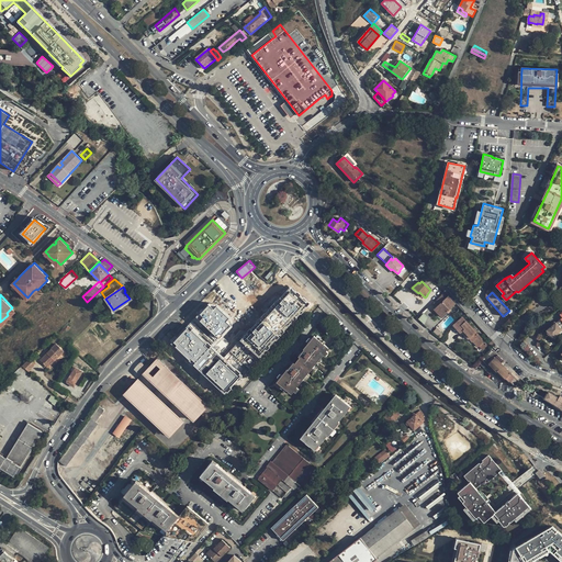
[(451,308),(456,304),(449,296),(446,299),(442,295),(434,304),(437,307),(438,308),(441,306),(447,312),(451,308)]
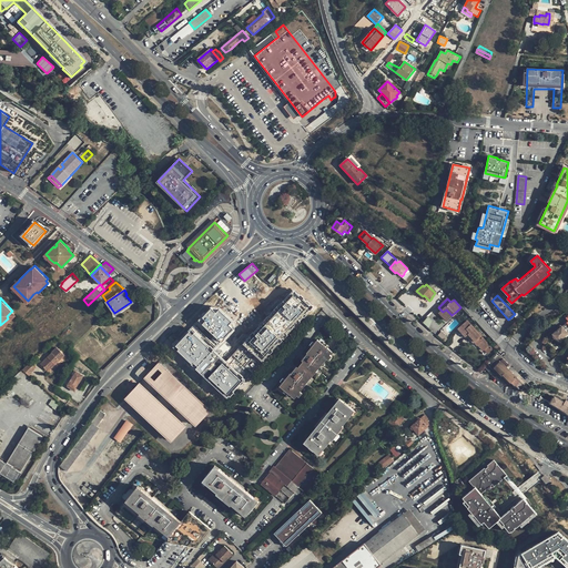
[(217,304),(217,310),(247,337),(250,340),(255,344),(288,307),(288,302),(217,304)]
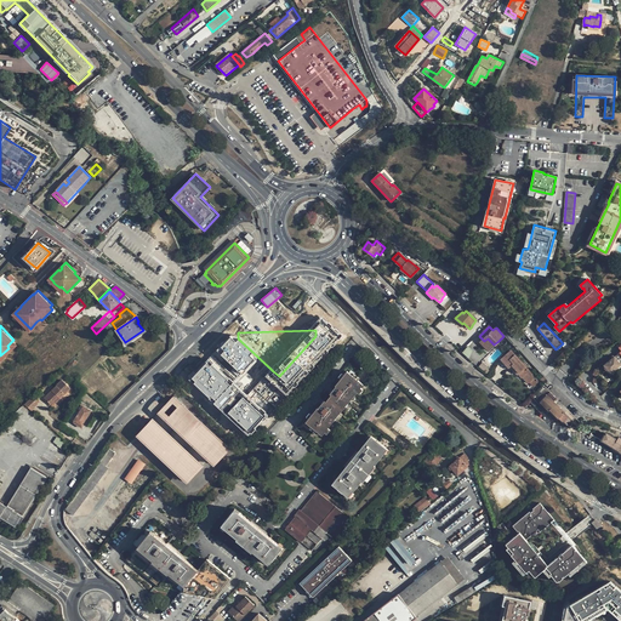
[(488,351),(491,348),(484,341),(483,340),(479,342),(488,351)]
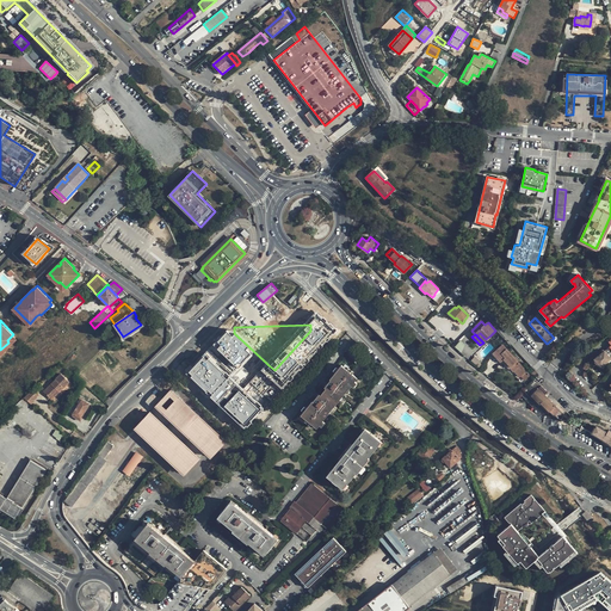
[(610,340),(610,343),(610,344),(610,345),(594,358),(600,366),(610,358),(610,340)]
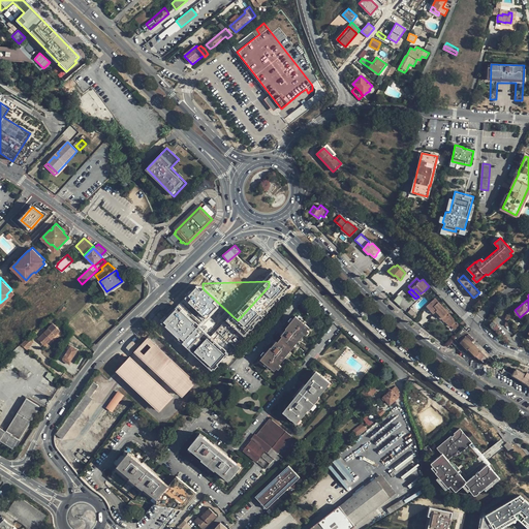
[(188,296),(174,310),(217,351),(231,336),(222,328),(220,325),(188,296)]
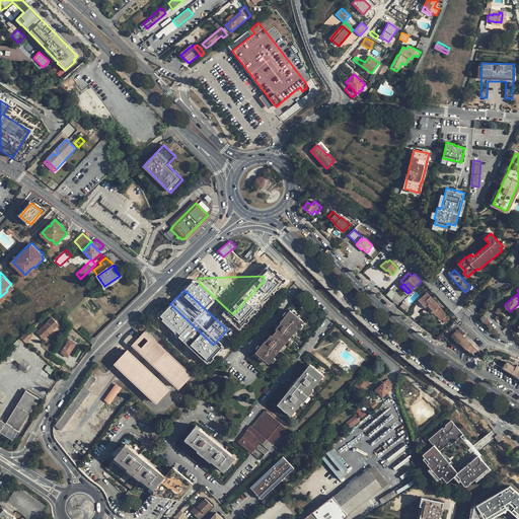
[(390,298),(394,293),(390,290),(386,295),(390,298)]
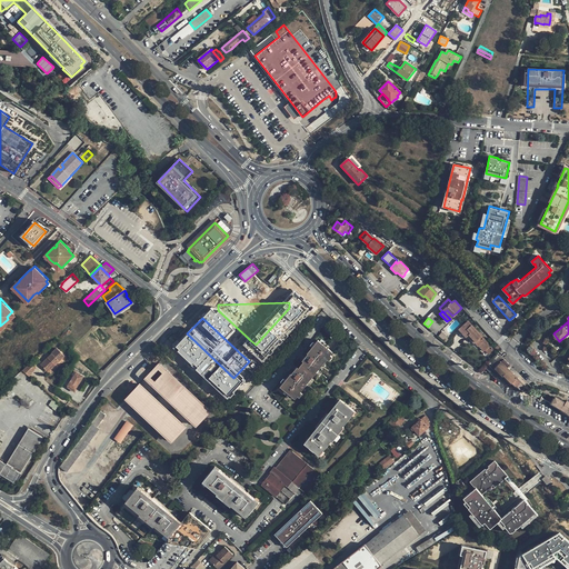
[(460,328),(467,335),(476,330),(468,321),(460,328)]
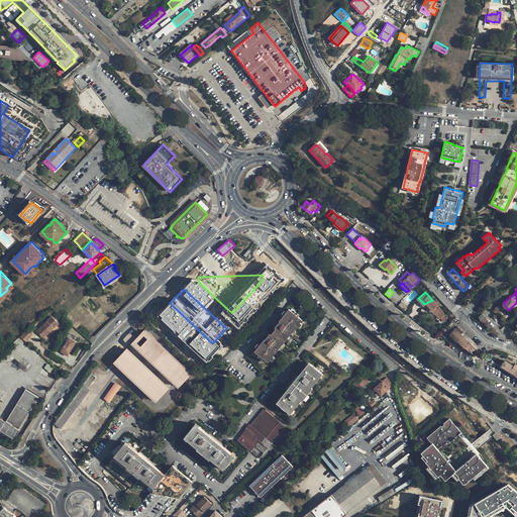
[(436,314),(440,319),(445,314),(432,300),(424,304),(425,306),(430,312),(431,311),(434,315),(436,314)]
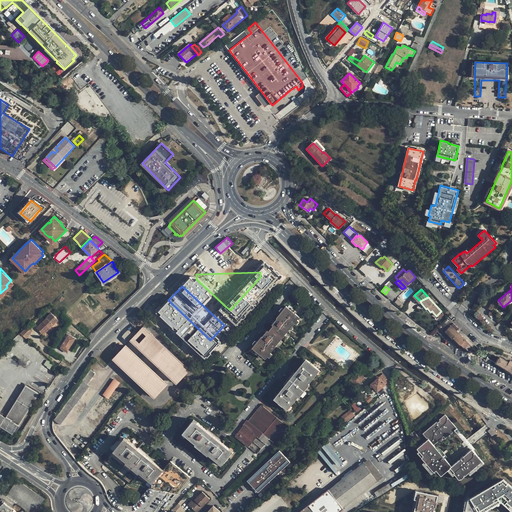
[(402,309),(404,306),(402,304),(403,304),(398,299),(395,303),(402,309)]
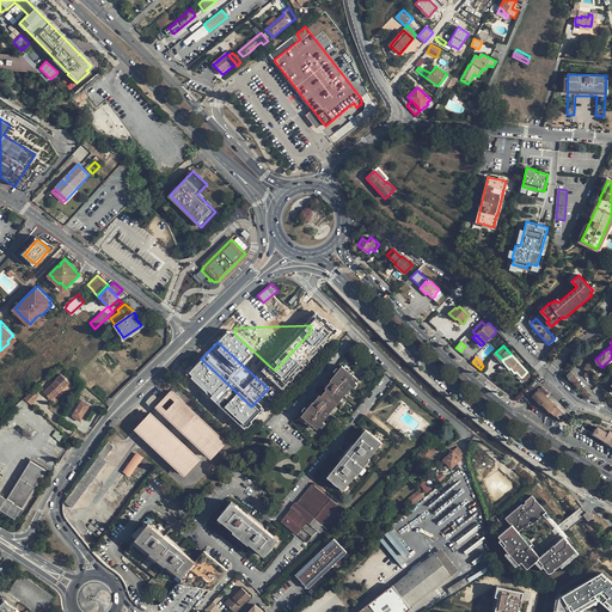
[(267,363),(255,377),(257,379),(269,366),(267,363)]
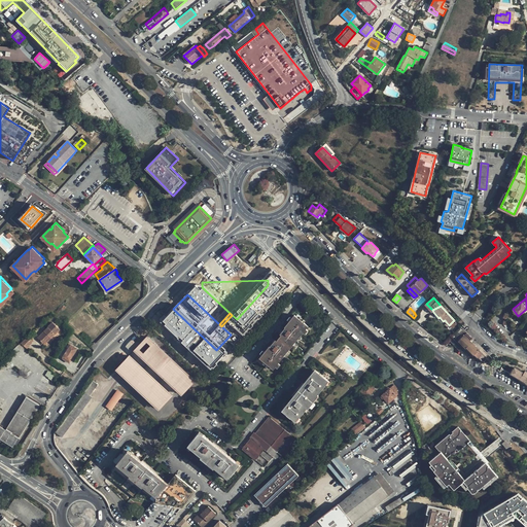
[(296,337),(299,339),(303,332),(306,329),(309,326),(294,315),(292,318),(289,321),(285,327),(280,335),(281,336),(277,341),(276,340),(270,346),(265,352),(262,355),(259,358),(264,362),(266,363),(267,364),(269,365),(274,370),(276,366),(279,363),(283,357),(281,356),(286,350),(288,351),(293,345),(291,343),(296,337)]
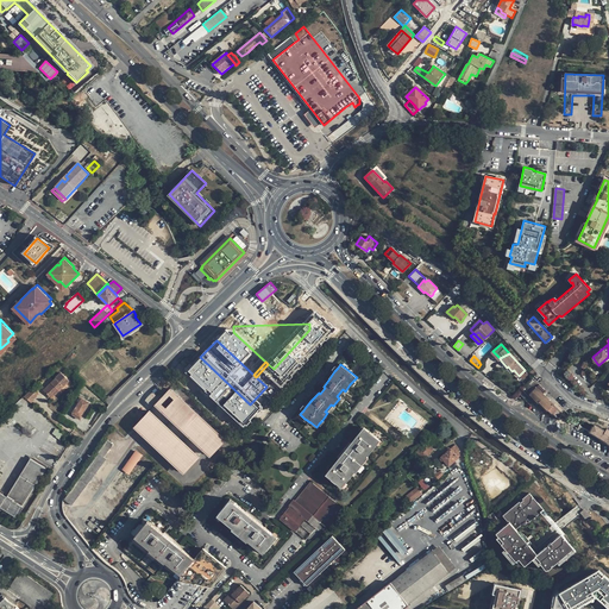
[(61,370),(55,375),(56,377),(43,388),(48,394),(56,388),(57,389),(69,380),(61,370)]
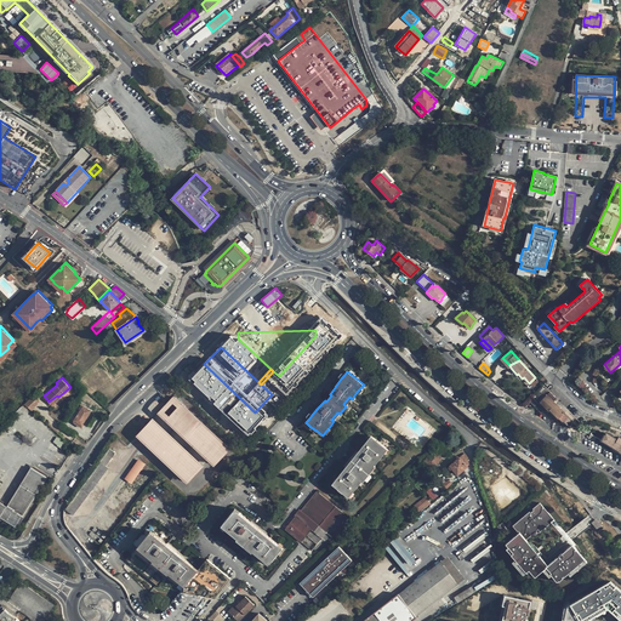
[(559,419),(563,422),(568,416),(564,412),(547,394),(551,392),(546,387),(535,398),(548,411),(550,411),(558,420),(559,419)]
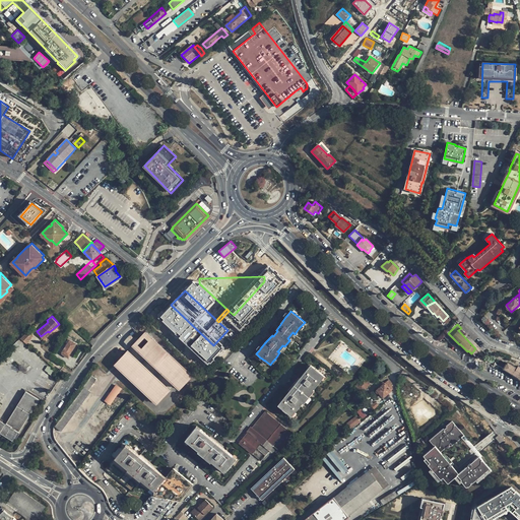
[(31,337),(26,332),(20,338),(26,343),(31,337)]
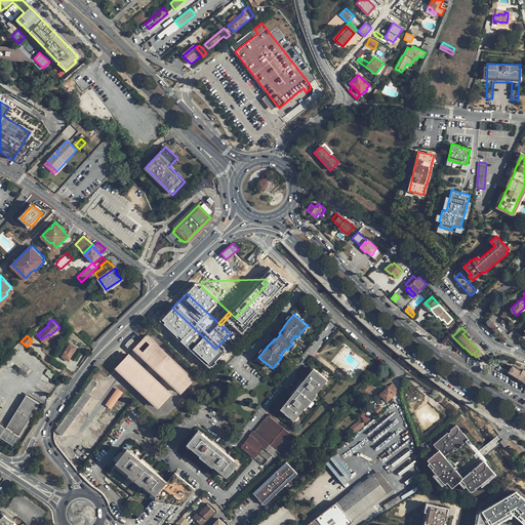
[(134,349),(140,354),(154,340),(148,335),(134,349)]
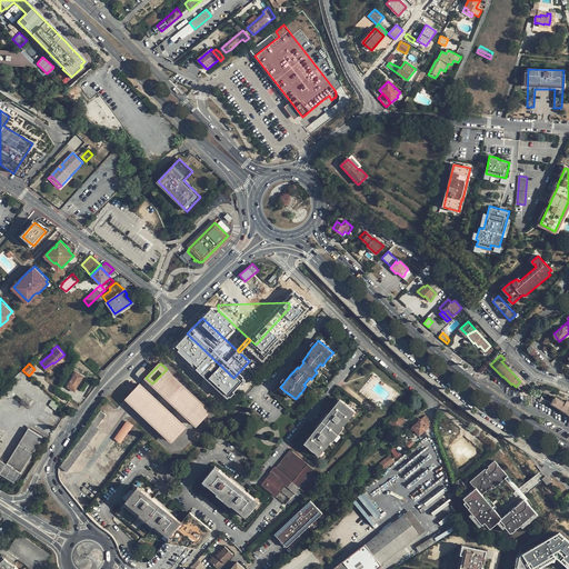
[(167,369),(152,383),(189,418),(203,403),(167,369)]
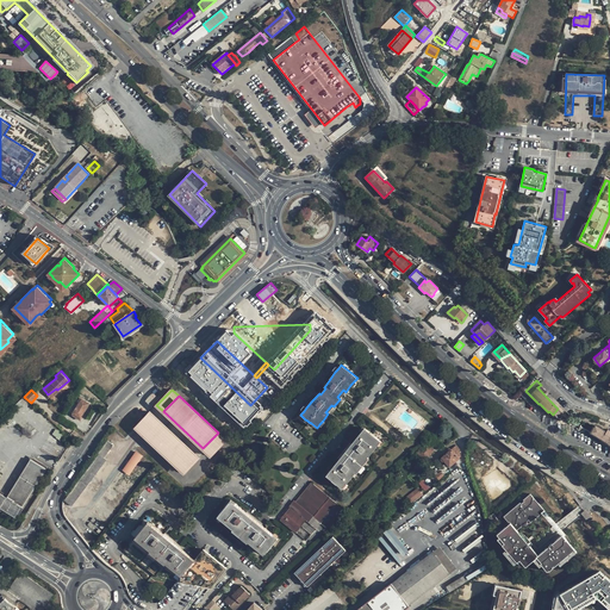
[(78,405),(73,414),(80,417),(88,404),(82,399),(78,405)]
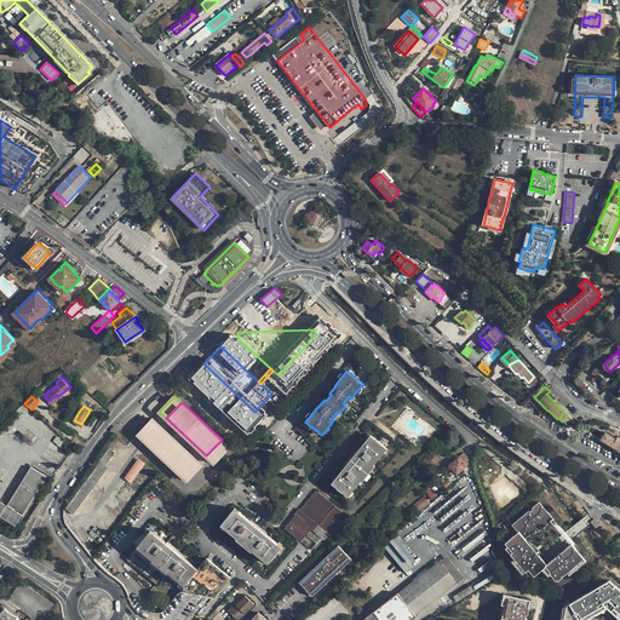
[(79,412),(74,409),(69,418),(74,420),(79,412)]
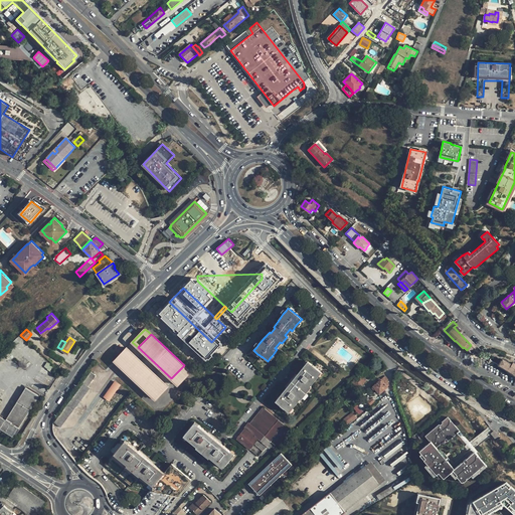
[(478,348),(475,344),(472,346),(471,345),(467,350),(468,351),(469,350),(472,354),(478,348)]
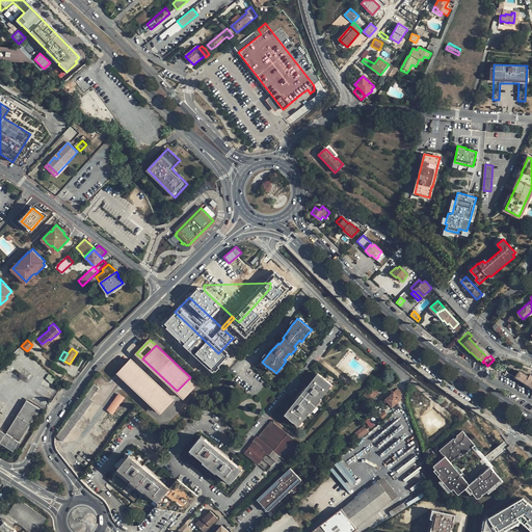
[(118,373),(123,377),(136,365),(131,360),(118,373)]
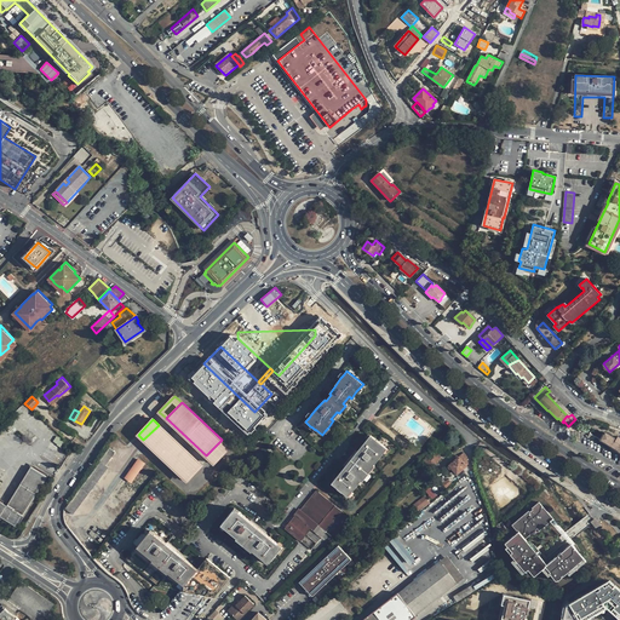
[(159,425),(143,440),(184,478),(191,472),(197,465),(200,463),(159,425)]
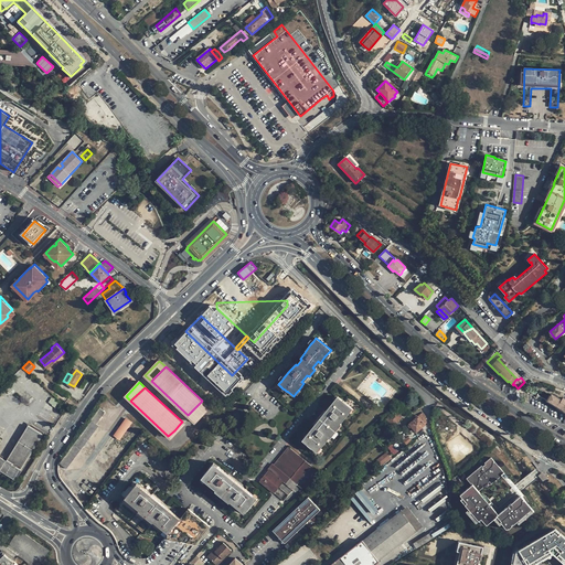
[(564,398),(563,397),(562,401),(552,394),(547,401),(564,412),(564,398)]
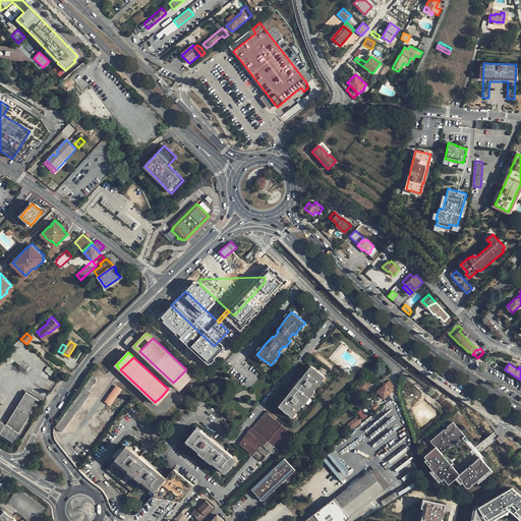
[(314,391),(322,381),(321,380),(324,375),(313,367),(310,370),(308,369),(293,389),(282,402),(283,404),(281,407),(291,416),(294,412),(295,413),(303,403),(304,404),(310,397),(314,392),(314,391)]
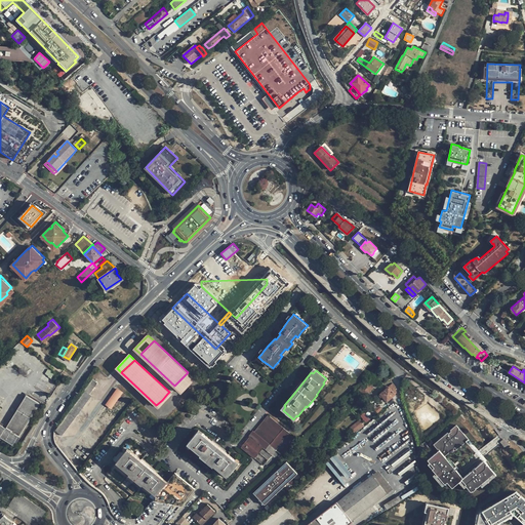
[(373,380),(379,374),(375,370),(369,376),(373,380)]
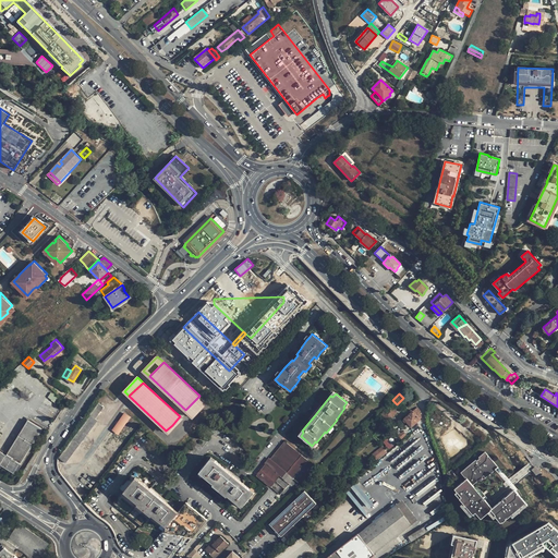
[(207,402),(199,396),(185,410),(193,417),(207,402)]
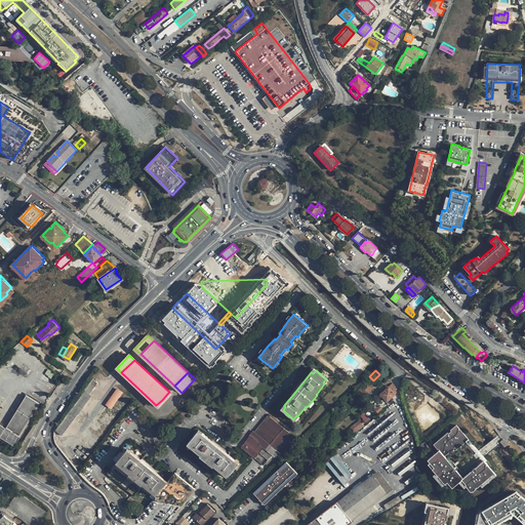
[(97,384),(92,379),(84,391),(85,391),(55,431),(62,436),(92,396),(89,394),(92,391),(93,391),(95,388),(94,388),(97,384)]
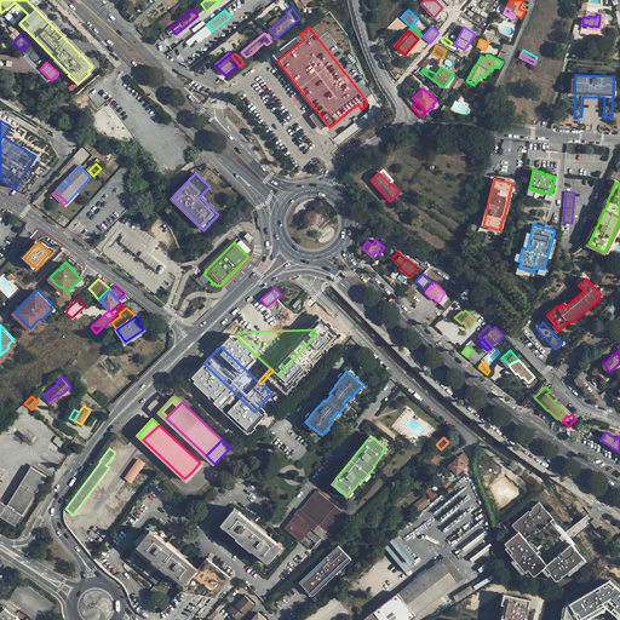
[(424,459),(431,468),(441,458),(434,451),(432,452),(431,449),(424,457),(425,459),(424,459)]
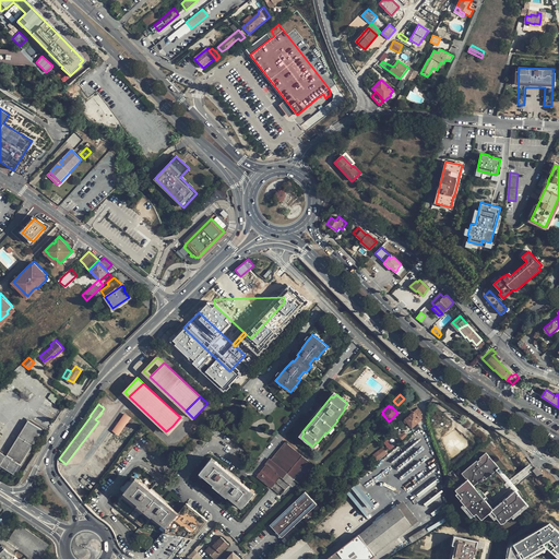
[(423,418),(423,416),(421,412),(418,408),(414,412),(409,416),(405,419),(412,427),(423,418)]
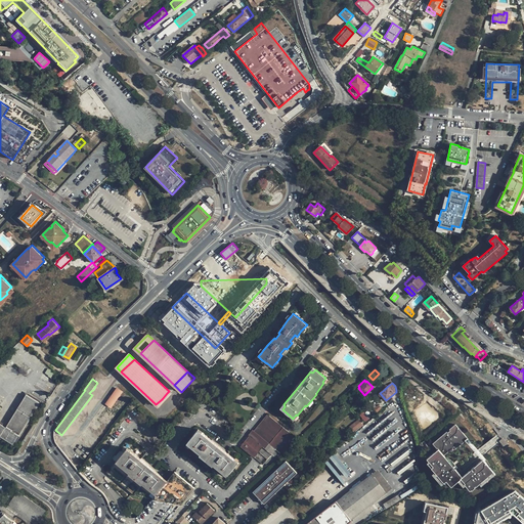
[(118,387),(105,403),(112,407),(123,391),(118,387)]
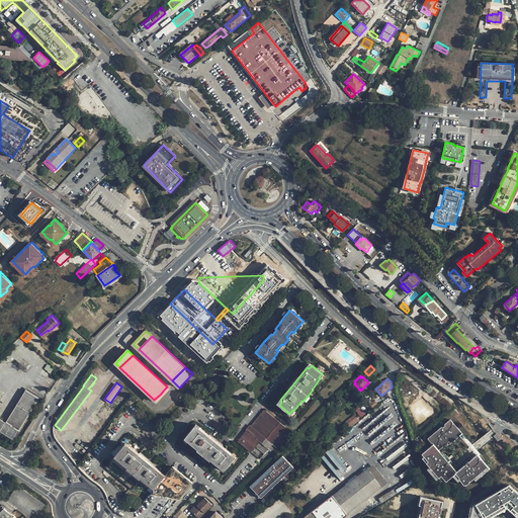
[(0,432),(15,440),(38,397),(24,390),(6,423),(0,419),(0,432)]
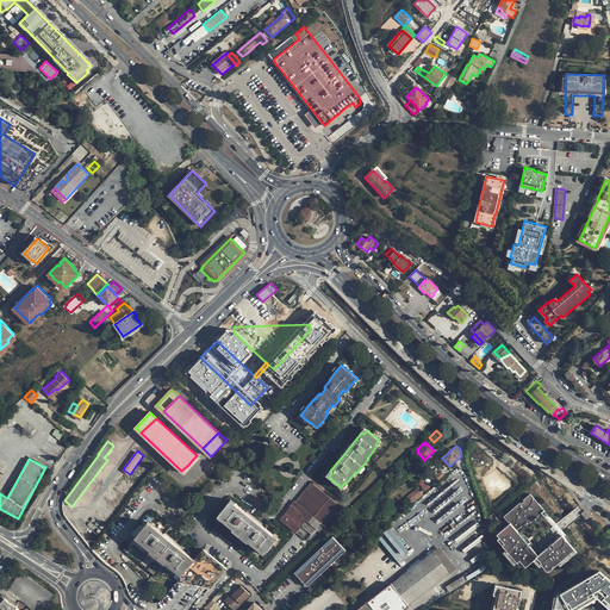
[(493,465),(483,475),(489,481),(499,471),(493,465)]
